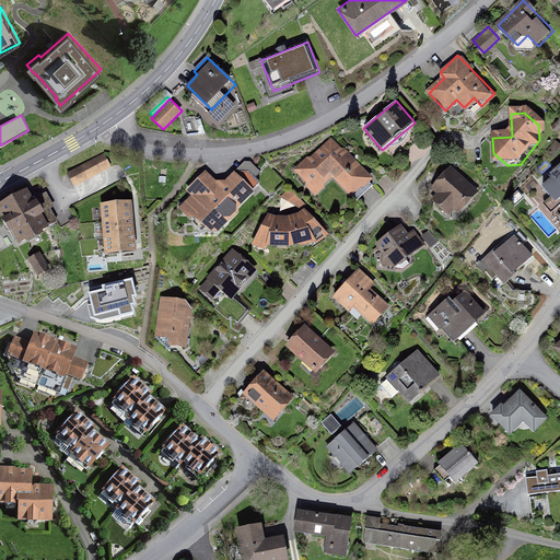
[(334,139),(296,172),(314,191),(334,173),(353,196),(371,181),(334,139)]
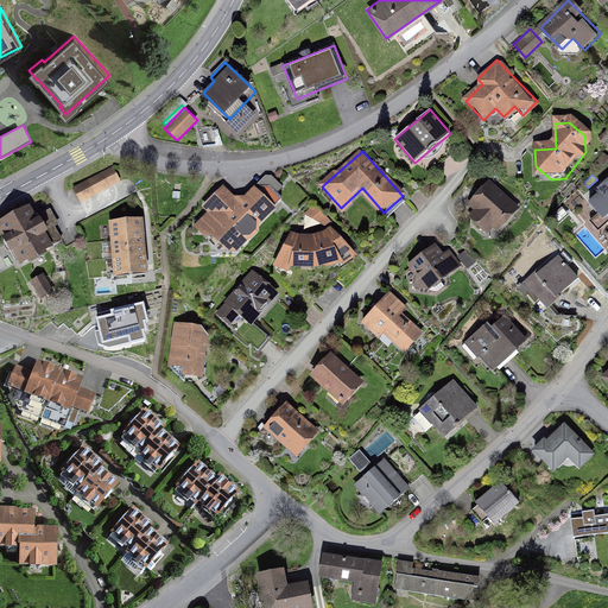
[(112,169),(74,188),(80,202),(119,183),(112,169)]
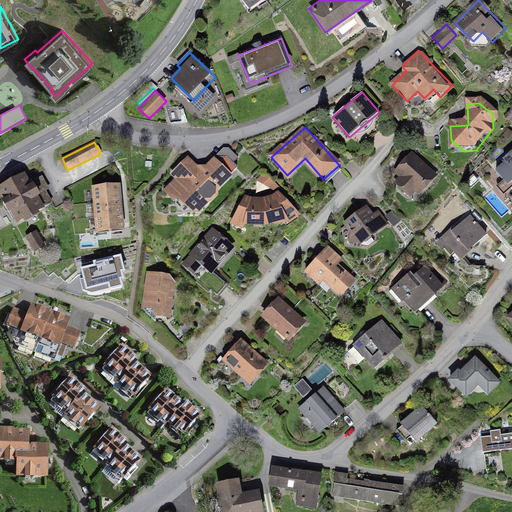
[(505,161),(495,169),(507,184),(511,179),(511,149),(502,158),(505,161)]
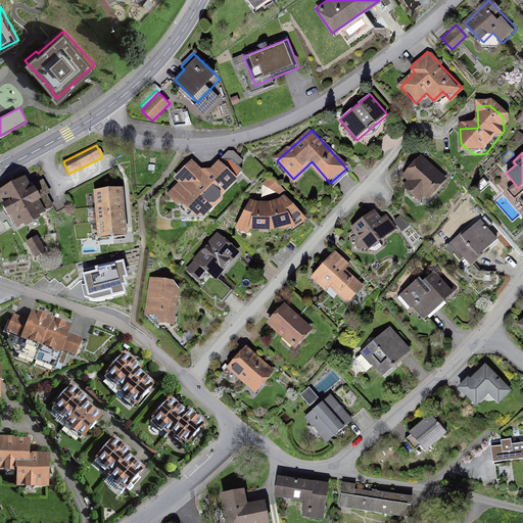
[(420,155),(402,176),(408,181),(402,186),(423,202),(445,177),(420,155)]
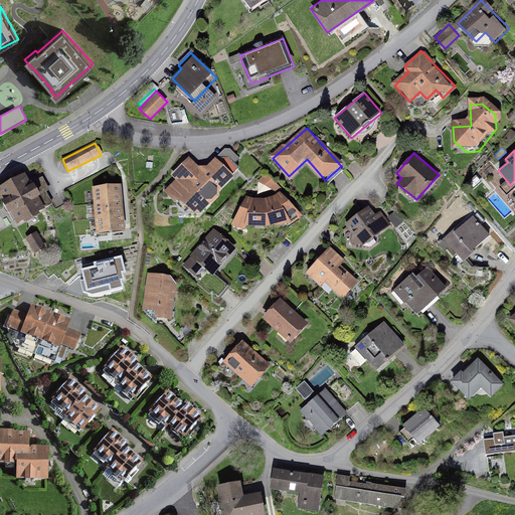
[(198,166),(188,157),(171,175),(175,179),(165,190),(176,200),(178,198),(194,213),(201,213),(212,201),(213,202),(221,193),(219,192),(234,176),(215,157),(207,166),(198,166)]
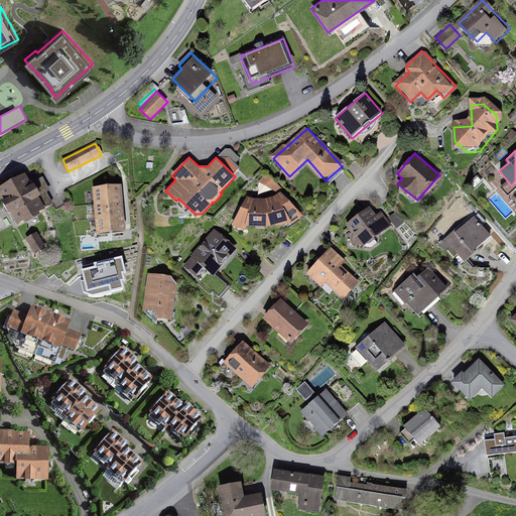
[(26,173),(0,186),(0,195),(16,225),(46,209),(26,173)]
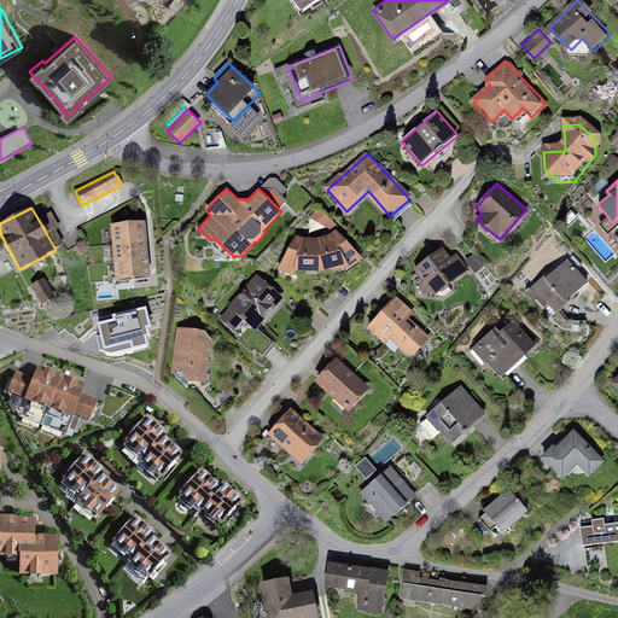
[(143,222),(111,225),(116,279),(147,277),(143,222)]
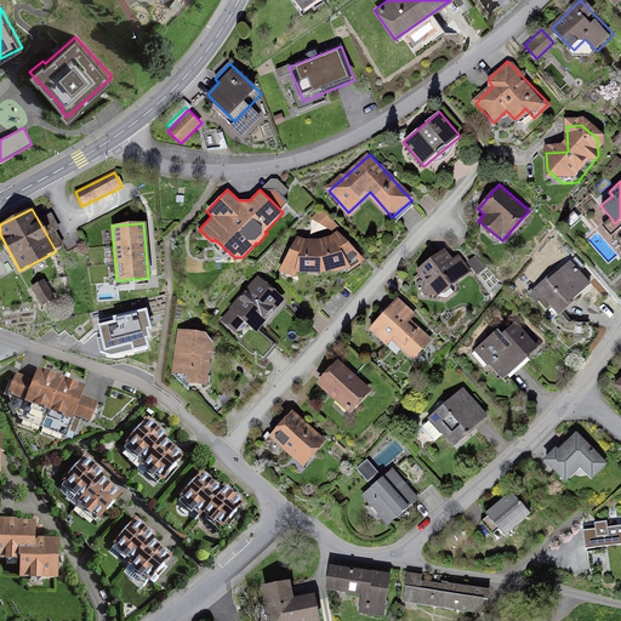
[(313,243),(298,239),(283,267),(301,275),(340,273),(360,260),(340,234),(329,241),(313,243)]
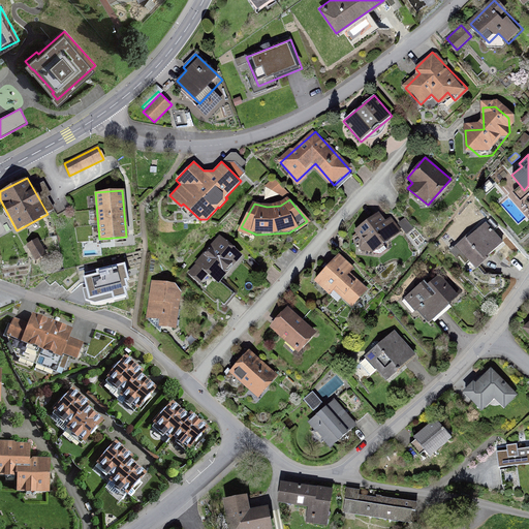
[(378,213),(354,231),(370,252),(400,228),(391,217),(385,221),(378,213)]
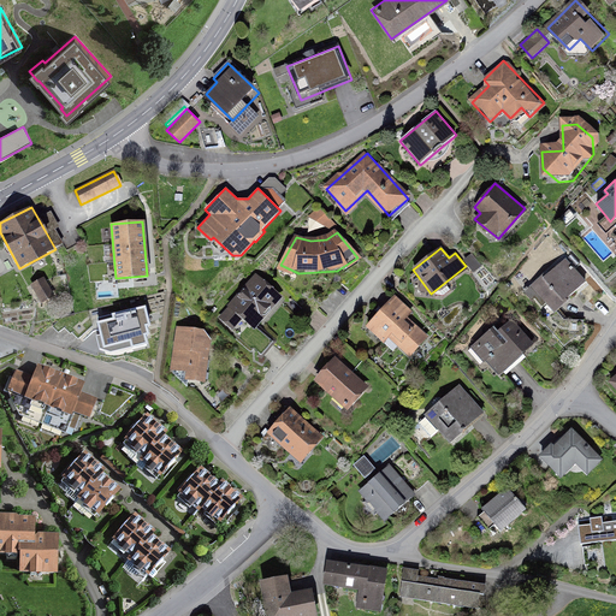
[(566,259),(527,294),(548,317),(586,282),(566,259)]
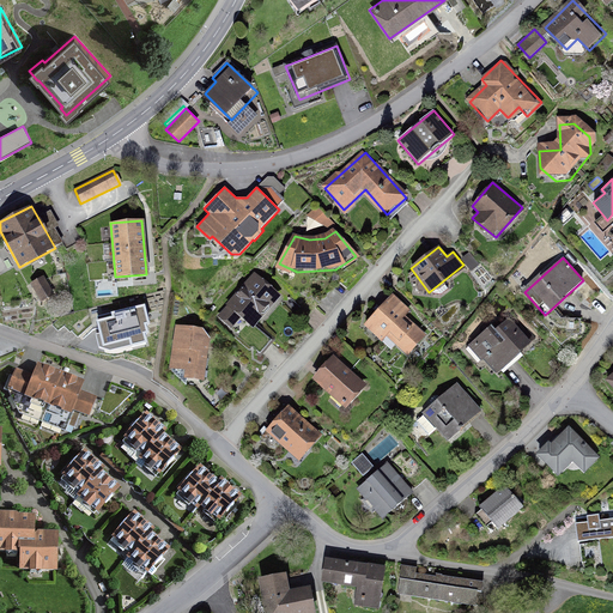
[(280,297),(256,274),(217,315),(231,328),(242,316),(253,327),(280,297)]
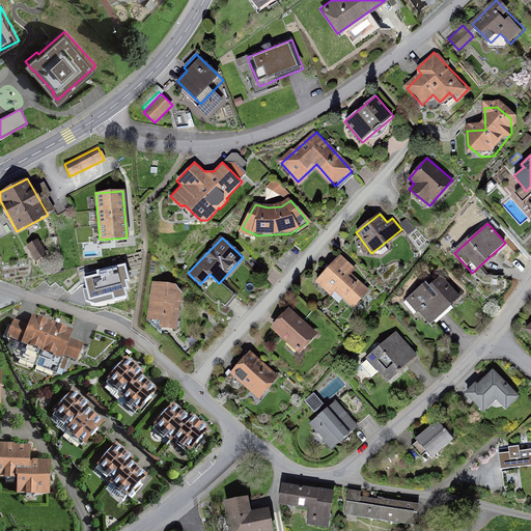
[(38,239),(26,246),(35,261),(48,255),(38,239)]
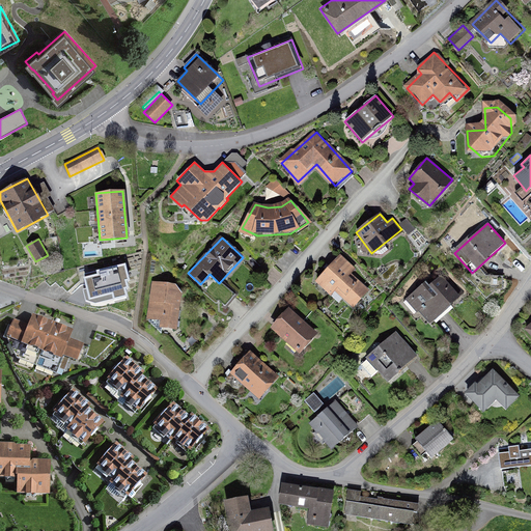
[(340,255),(316,283),(330,295),(334,290),(354,308),(369,290),(351,274),(355,269),(340,255)]
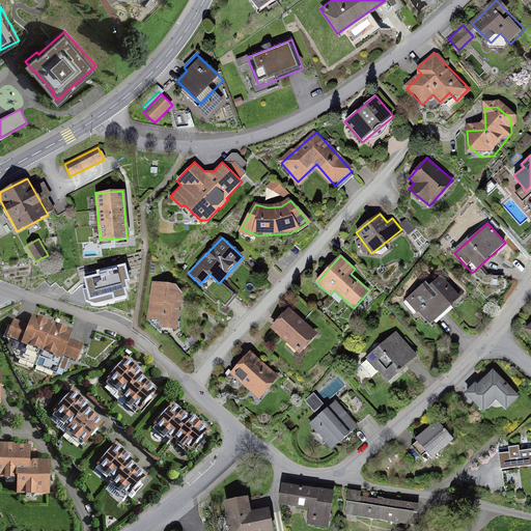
[(123,266),(95,273),(95,277),(83,279),(88,302),(113,296),(114,302),(127,299),(126,290),(127,290),(124,283),(128,282),(123,266)]
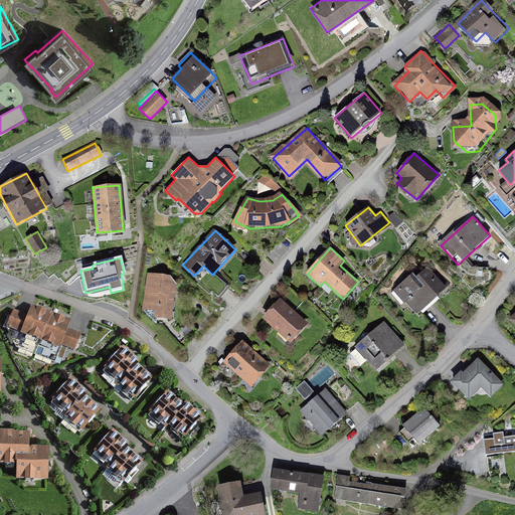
[(426,272),(399,297),(417,317),(445,292),(426,272)]
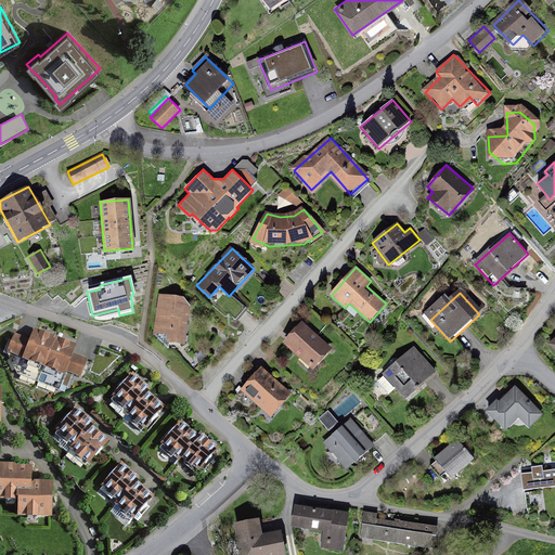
[(184,297),(158,294),(154,333),(167,335),(166,343),(185,345),(190,306),(184,297)]
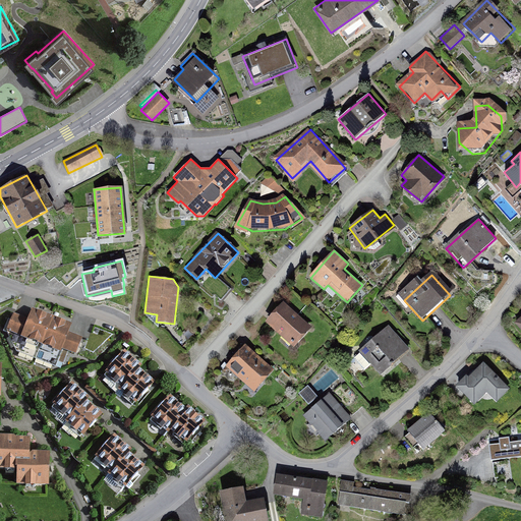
[(284,302),(266,323),(294,348),(312,328),(284,302)]
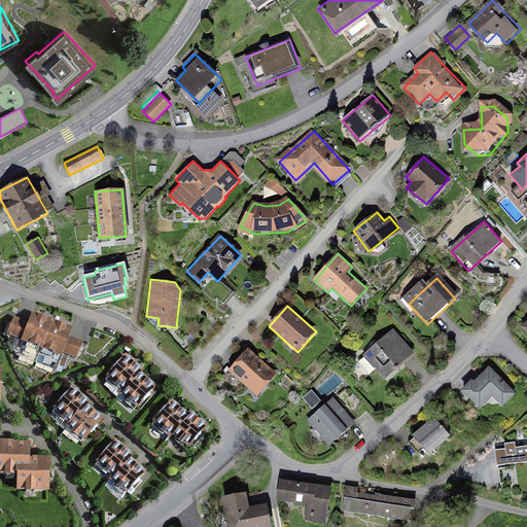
[(30,323),(15,318),(10,334),(76,357),(81,341),(68,337),(71,325),(34,313),(30,323)]
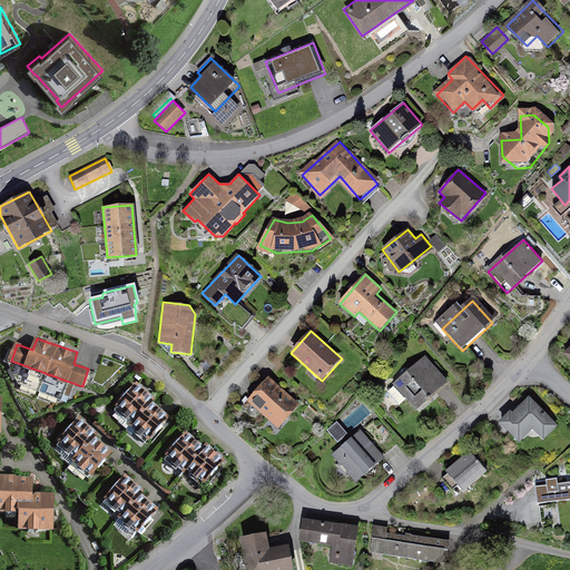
[(424,367),(396,390),(418,413),(444,390),(424,367)]
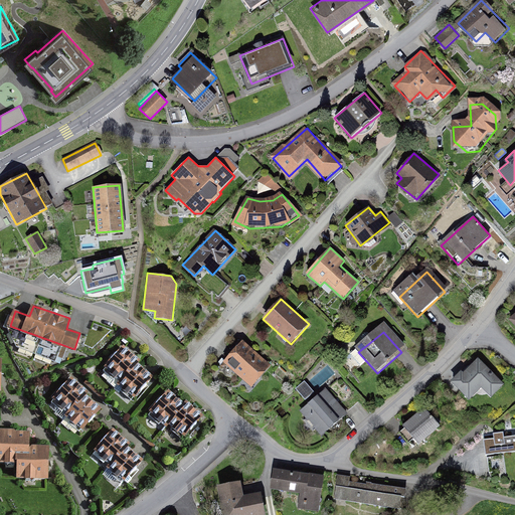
[(242,340),(223,362),(251,386),(271,365),(242,340)]
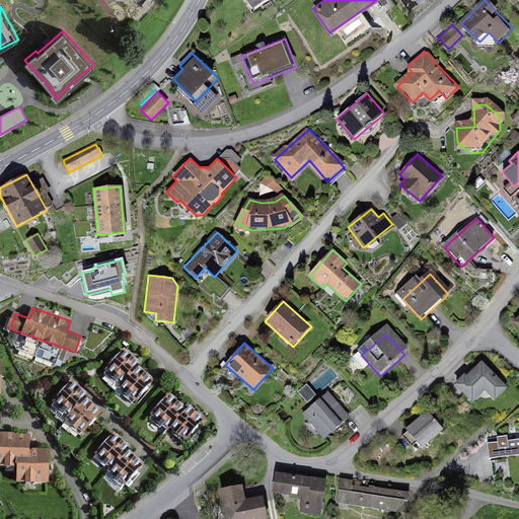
[(124,349),(106,369),(123,382),(119,386),(135,400),(152,380),(136,367),(140,363),(124,349)]
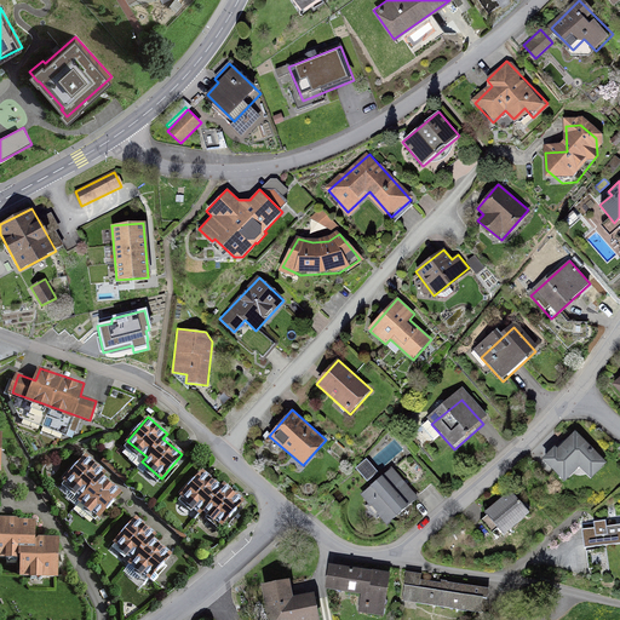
[(557,447),(544,460),(566,482),(580,468),(591,478),(607,463),(575,432),(558,449),(557,447)]
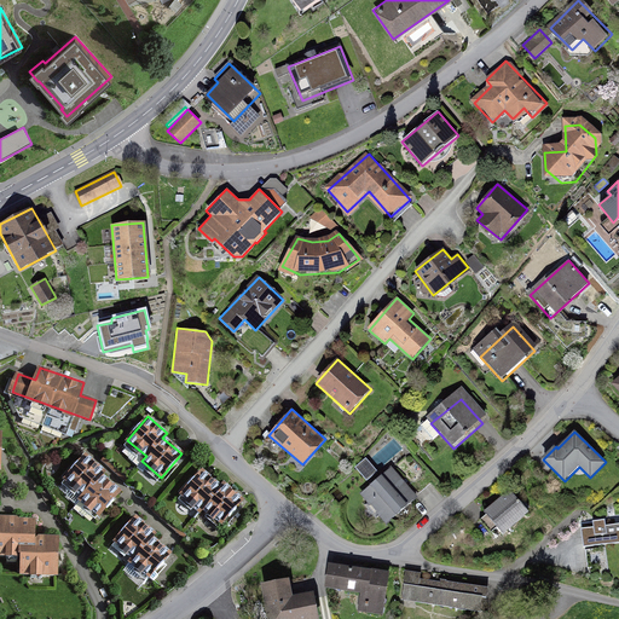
[(85,455),(64,479),(85,495),(80,501),(99,516),(120,492),(100,475),(104,470),(85,455)]
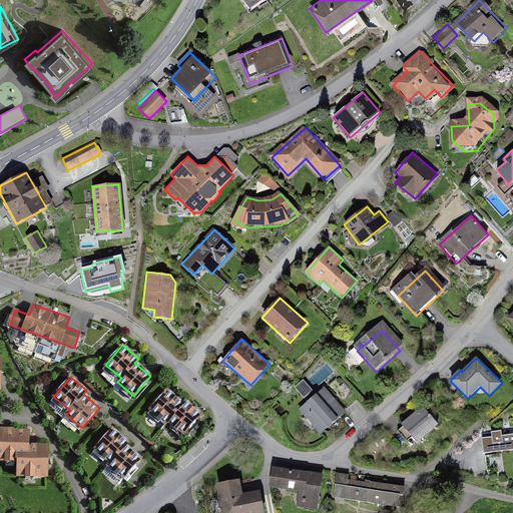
[(324,387),(298,410),(320,435),(346,412),(324,387)]
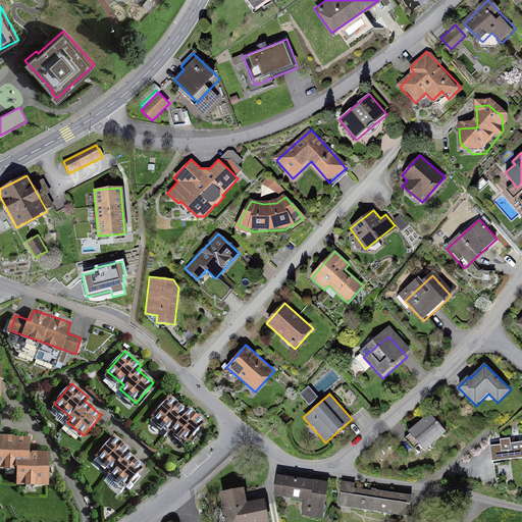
[(171,429),(188,442),(205,422),(188,408),(187,410),(169,397),(153,417),(169,431),(171,429)]
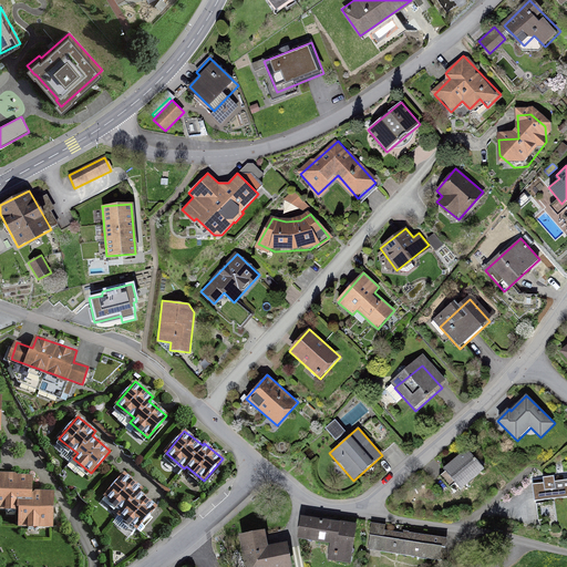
[(467,447),(443,470),(461,490),(486,468),(467,447)]
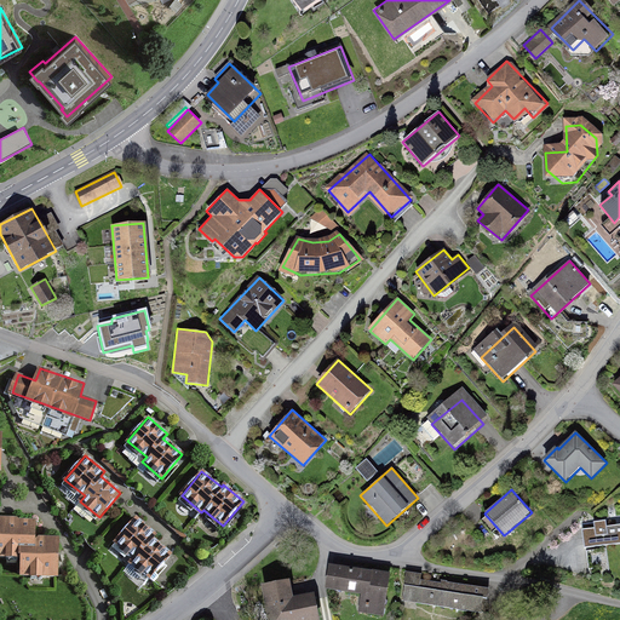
[(586,551),(619,546),(619,518),(583,523),(586,551)]
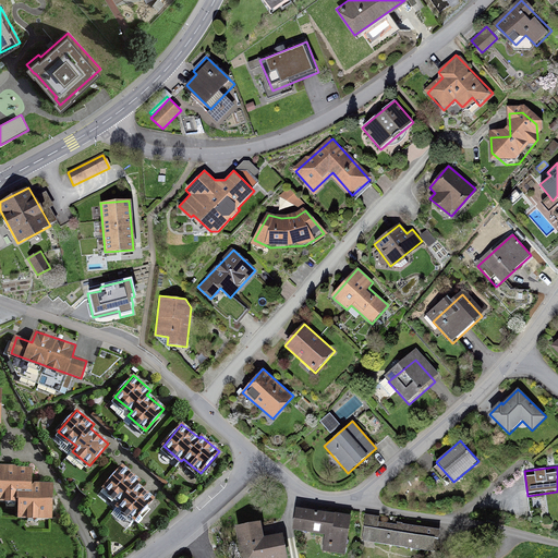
[(33,470),(0,469),(0,500),(20,501),(20,520),(51,520),(52,486),(32,485),(33,470)]
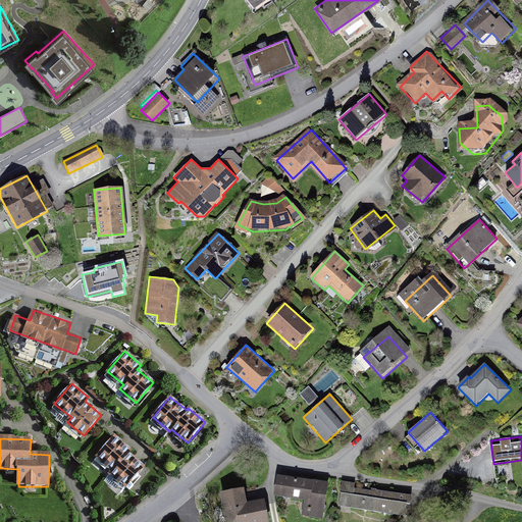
[(112,442),(99,458),(115,471),(112,476),(128,489),(141,474),(124,461),(128,456),(112,442)]
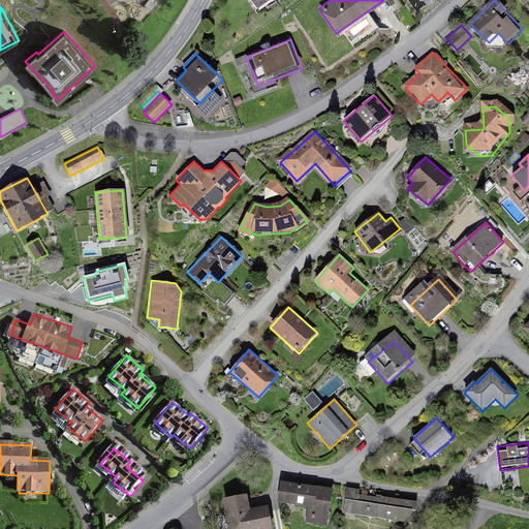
[(332,491),(281,484),(279,502),(308,506),(306,523),(327,526),(332,491)]
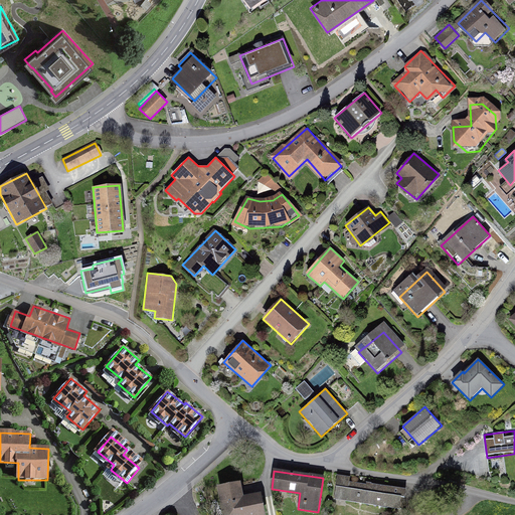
[(350,477),(338,475),(334,499),(403,509),(406,489),(366,483),(366,484),(349,482),(350,477)]
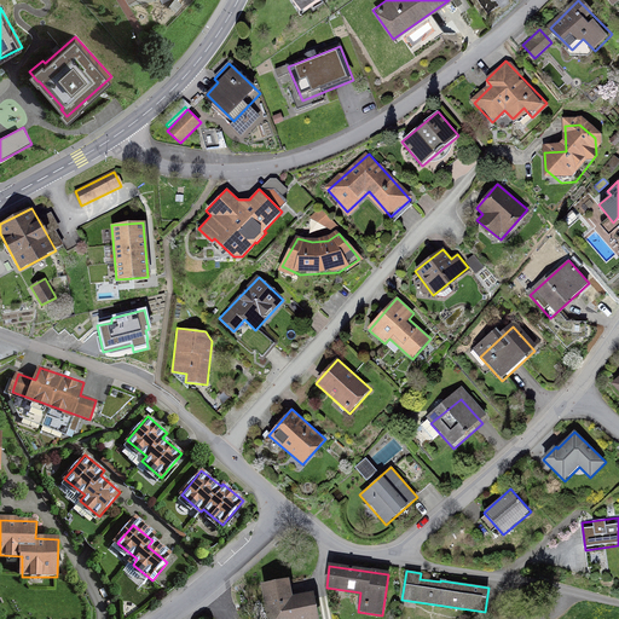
[(287,580),(261,585),(267,618),(277,618),(279,618),(278,618),(319,618),(314,594),(290,599),(287,580)]
